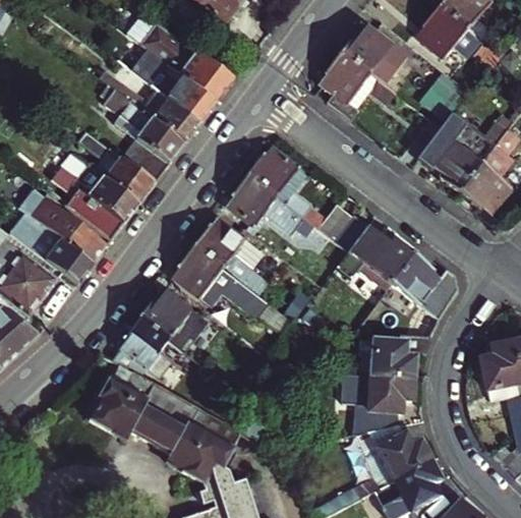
[(196,0),(224,20),(236,5),(241,9),(247,0),(196,0)]
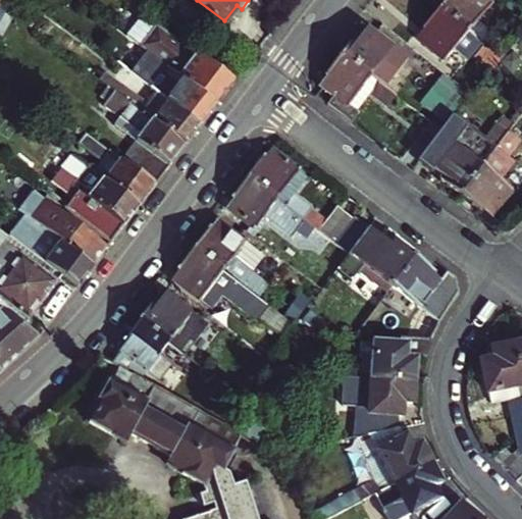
[(492,2),(489,0),(445,0),(439,6),(468,30),(492,2)]
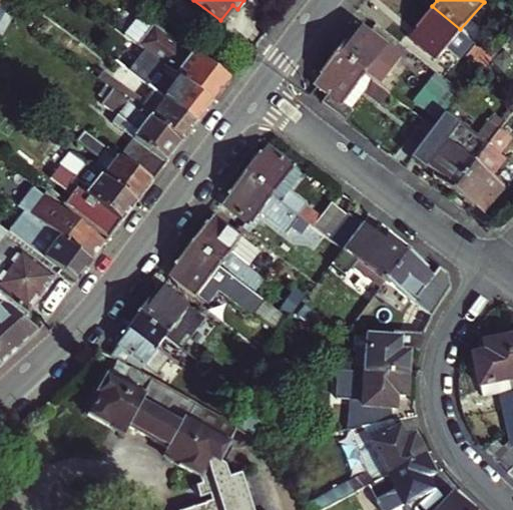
[(436,56),(460,29),(432,6),(416,24),(419,27),(412,36),(436,56)]
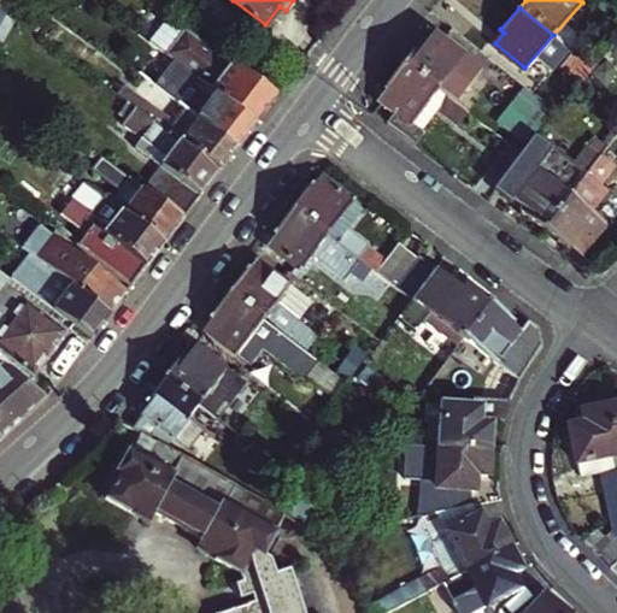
[(186,27),(176,19),(170,28),(180,35),(186,27)]
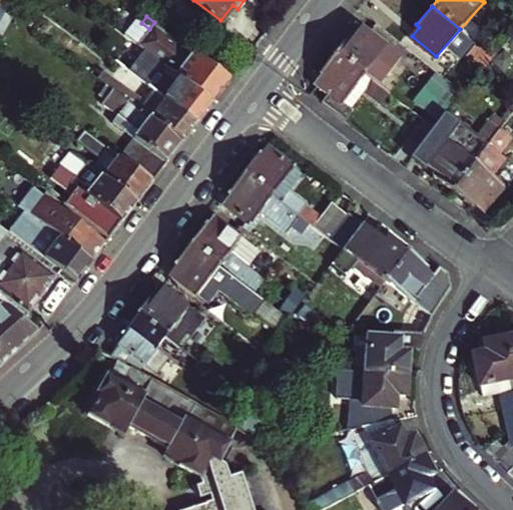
[(182,65),(176,73),(212,100),(229,79),(154,22),(149,29),(144,36),(182,65)]
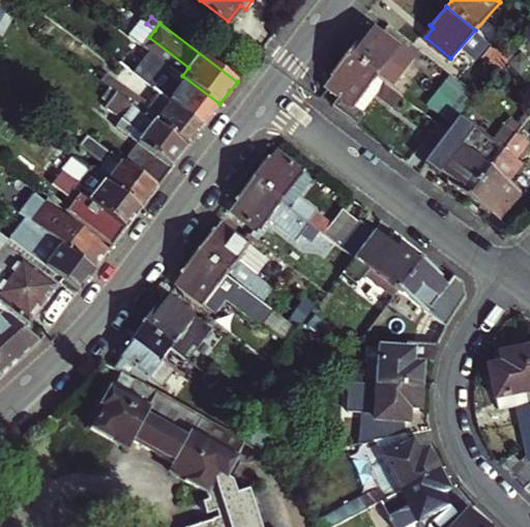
[(346,53),(392,87),(414,58),(372,26),(365,35),(361,32),(346,53)]
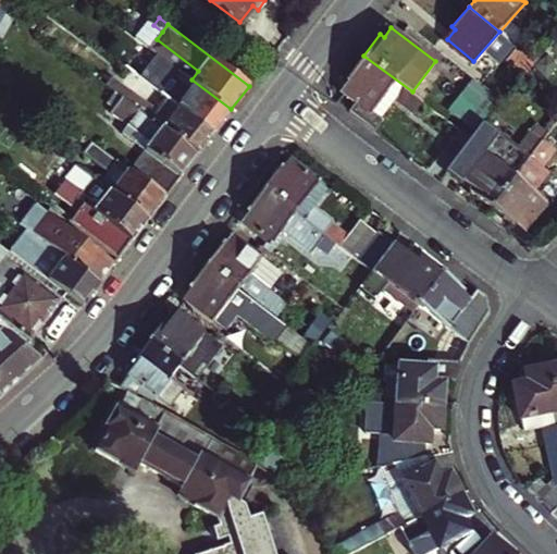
[(525,37),(517,47),(533,61),(542,51),(525,37)]
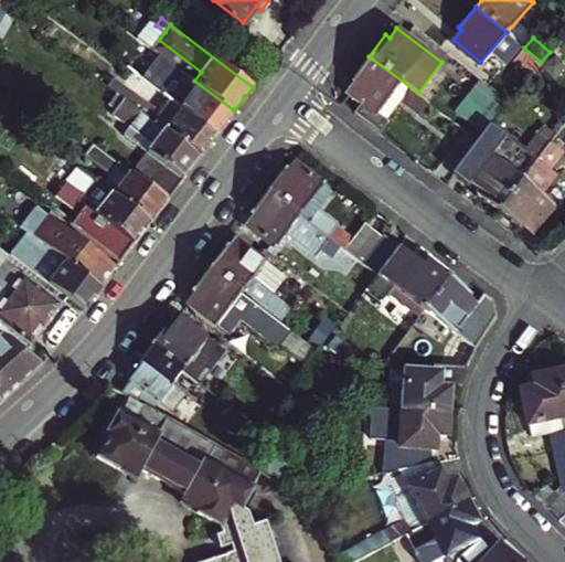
[(515,57),(533,72),(539,65),(541,62),(524,48),(515,57)]
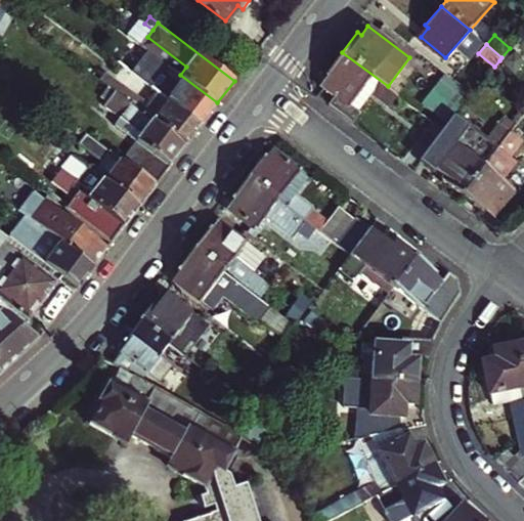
[(217,102),(180,75),(147,50),(140,60),(159,75),(150,85),(157,89),(170,99),(202,123),(217,102)]
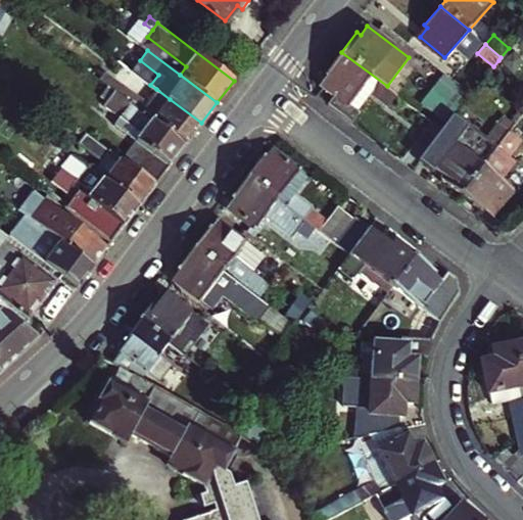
[(387,86),(341,52),(326,72),(330,75),(323,84),(335,92),(328,101),(353,122),(361,112),(359,110),(373,91),(390,104),(397,93),(387,86)]
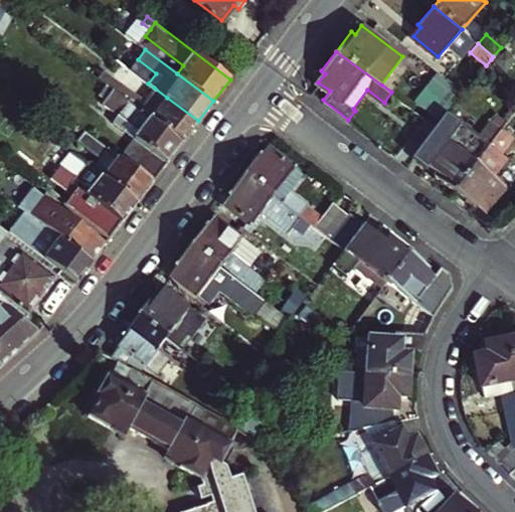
[(138,59),(130,69),(148,83),(156,73),(138,59)]
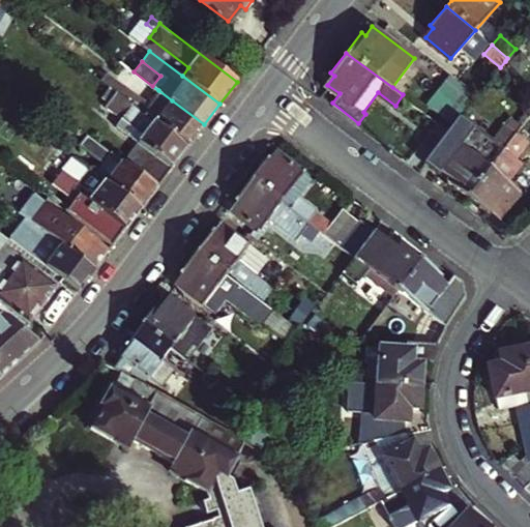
[(452,75),(430,99),(450,119),(473,94),(452,75)]
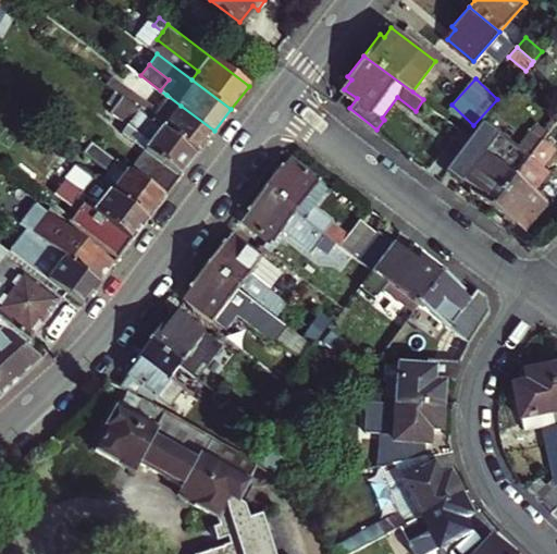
[(115,90),(121,95),(197,152),(214,131),(181,106),(174,113),(160,102),(155,111),(151,108),(150,101),(121,81),(114,89),(115,90)]
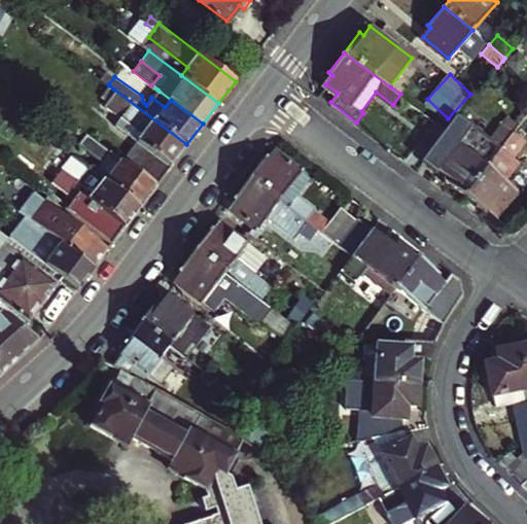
[(107,99),(114,90),(109,85),(102,95),(107,99)]
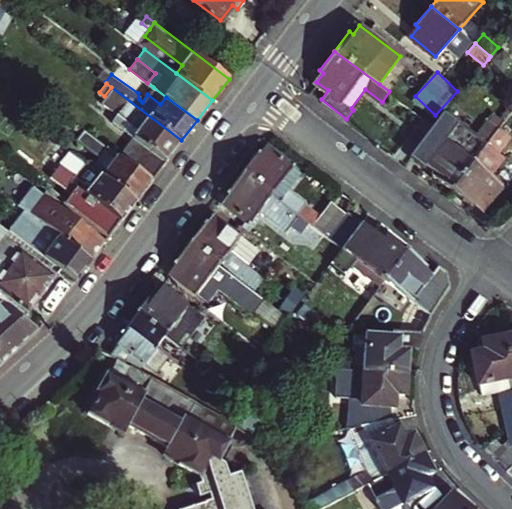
[(181,140),(111,87),(104,96),(101,100),(117,113),(139,129),(134,136),(119,156),(151,180),(157,171),(173,151),(181,140)]
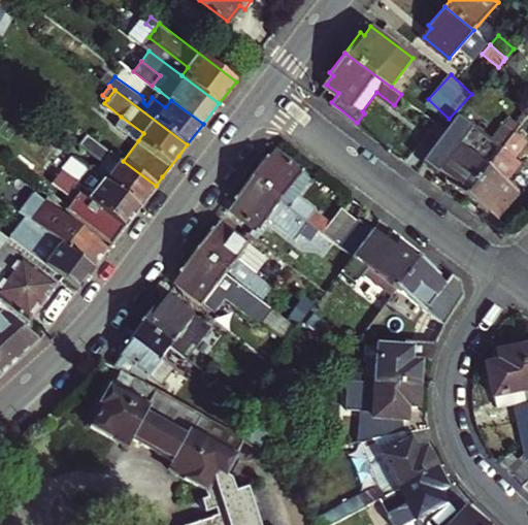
[(165,107),(171,100),(158,90),(152,97),(165,107)]
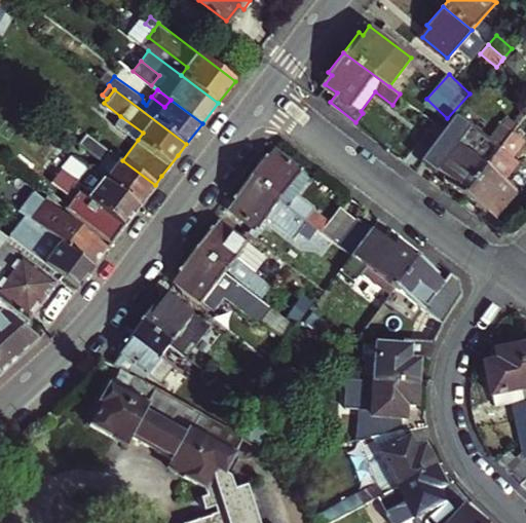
[(521,110),(515,117),(518,120),(524,113),(521,110)]
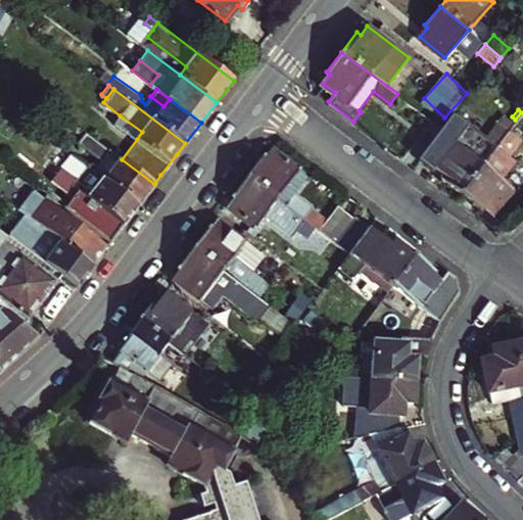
[(142,132),(120,115),(114,122),(137,139),(142,132)]
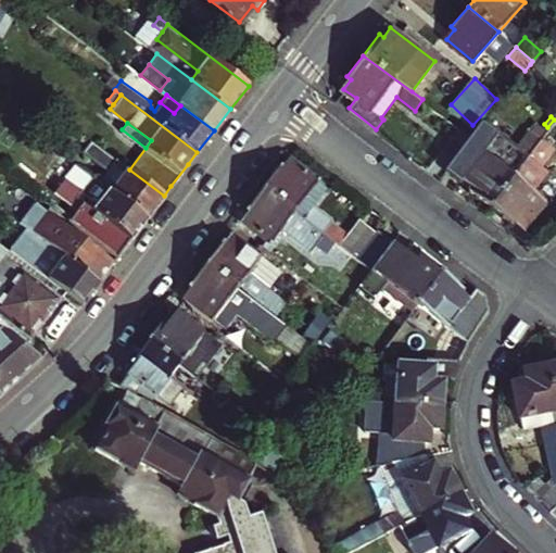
[(526,132),(512,150),(478,124),(469,136),(453,158),(468,168),(462,177),(470,184),(467,188),(490,204),(515,172),(528,155),(544,134),(533,125),(528,133),(526,132)]
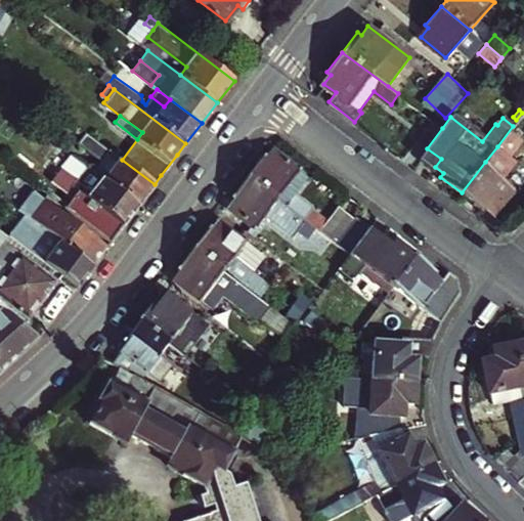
[(415,139),(427,148),(442,128),(432,120),(431,119),(415,139)]
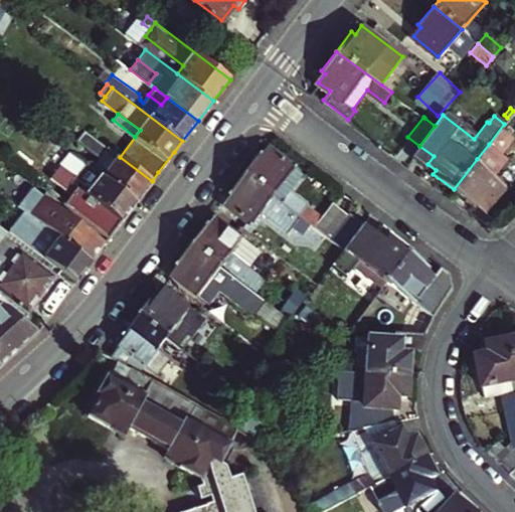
[(514,127),(514,124),(508,119),(504,124),(489,144),(499,152),(512,135),(510,134),(514,127)]
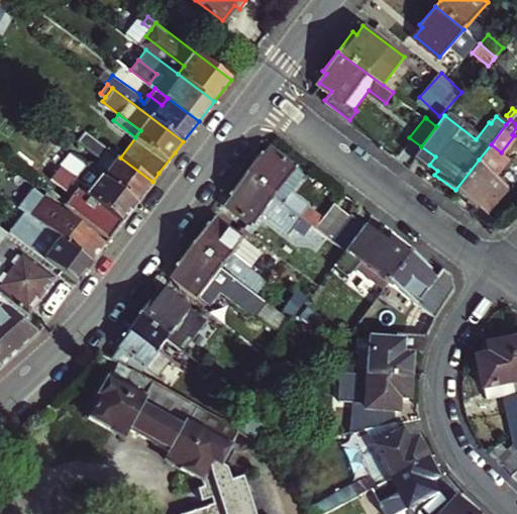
[(92,168),(107,147),(88,133),(81,142),(86,146),(78,158),(85,163),(92,168)]
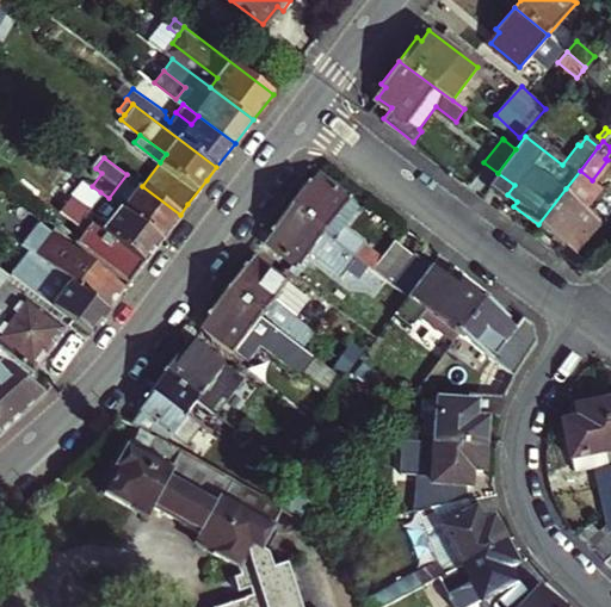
[(407,293),(431,261),(414,248),(411,249),(390,234),(378,251),(344,225),(360,204),(320,173),(312,184),(308,180),(289,205),(334,239),(357,255),(370,266),(386,277),(407,293)]
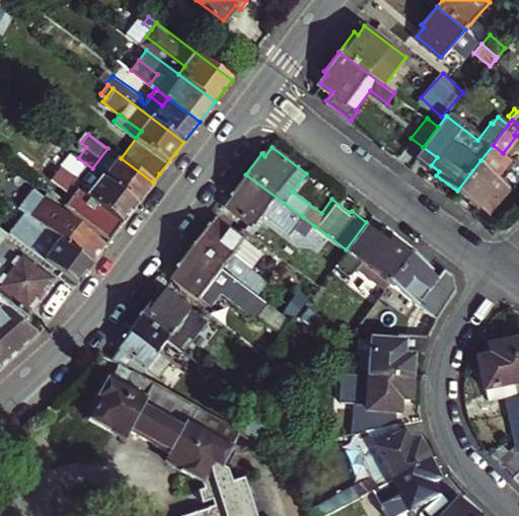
[(437,157),(423,147),(415,156),(429,167),(431,165),(437,157)]
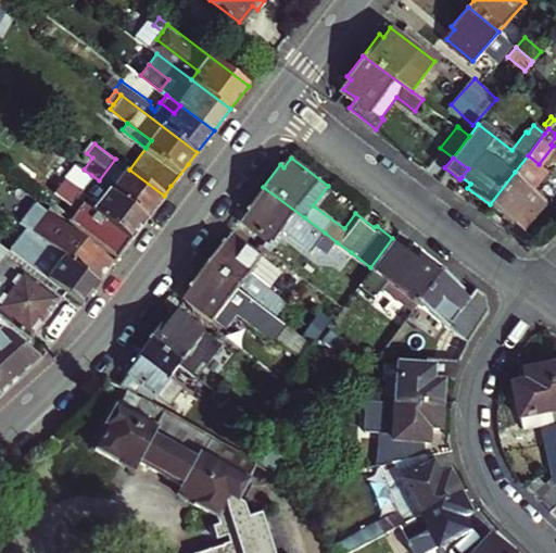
[(164,196),(129,170),(115,159),(99,180),(147,216),(164,196)]
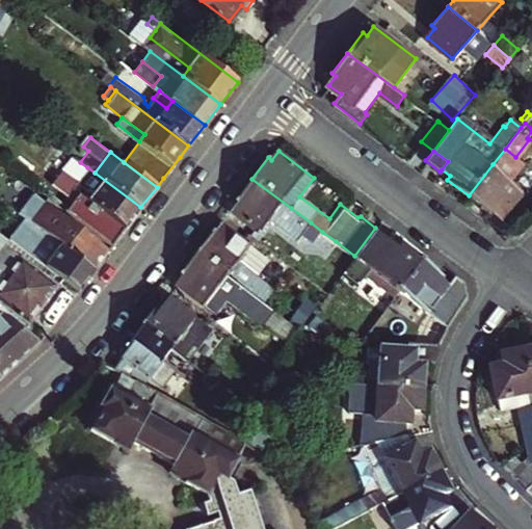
[(77,182),(87,167),(80,162),(78,159),(67,174),(77,182)]
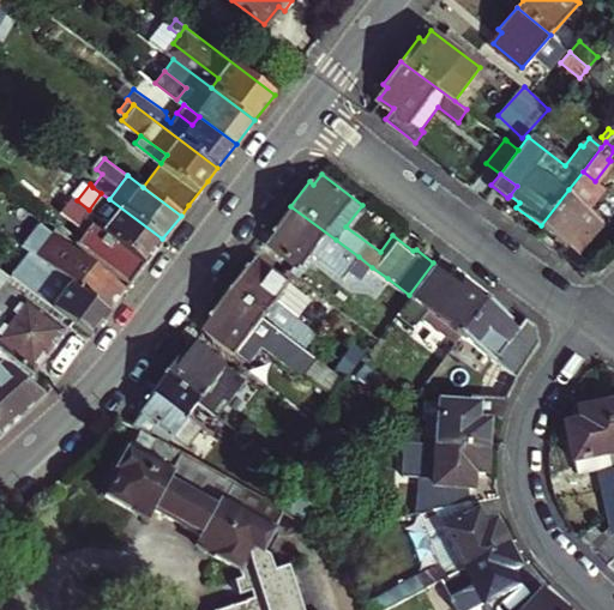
[(569,189),(541,225),(565,243),(567,240),(578,247),(602,216),(569,189)]
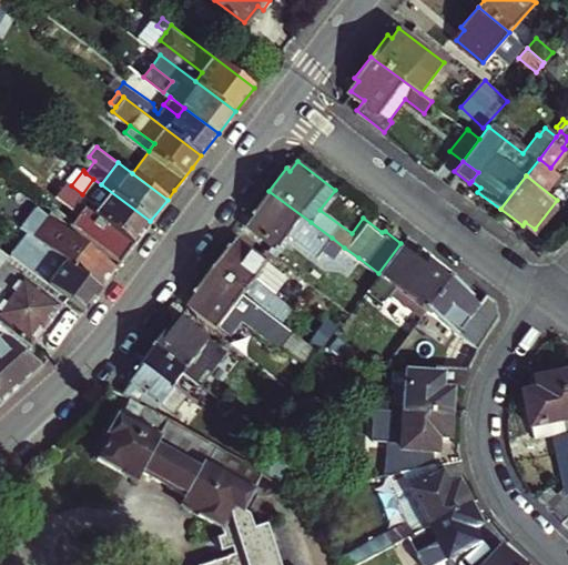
[(150,221),(101,184),(93,179),(82,194),(71,185),(66,181),(60,188),(84,207),(71,224),(119,261),(150,221)]
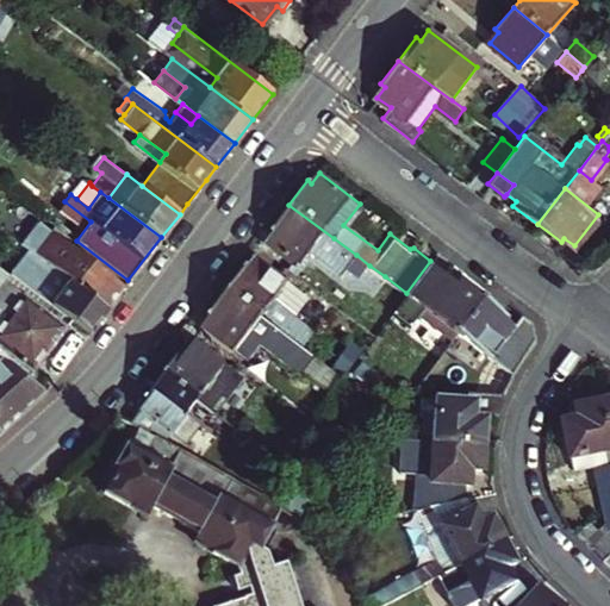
[(268,241),(298,264),(310,249),(342,274),(356,255),(334,238),(288,205),(272,227),(275,230),(268,241)]
